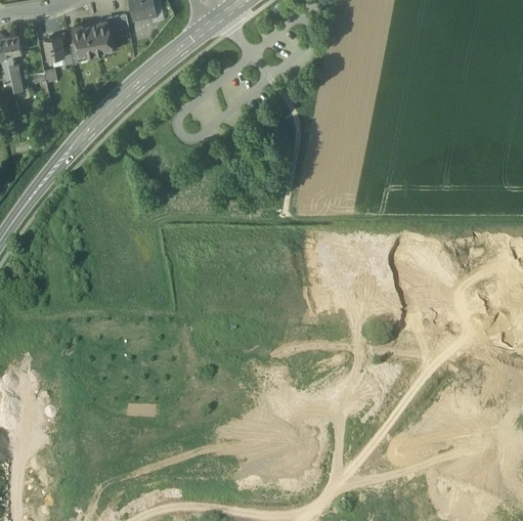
[(151,0),(129,0),(133,22),(156,17),(151,0)]
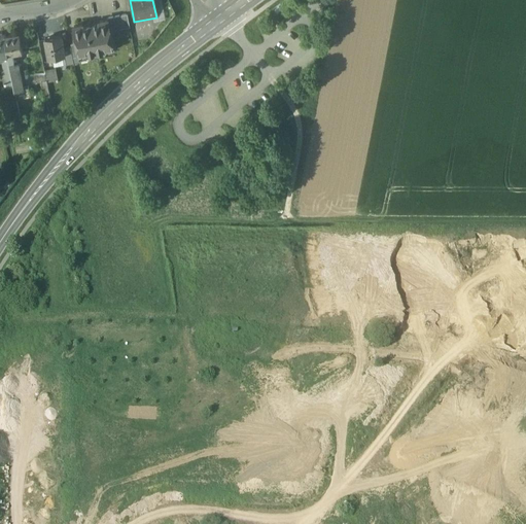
[(127,16),(106,21),(106,23),(107,23),(109,34),(129,30),(127,16)]
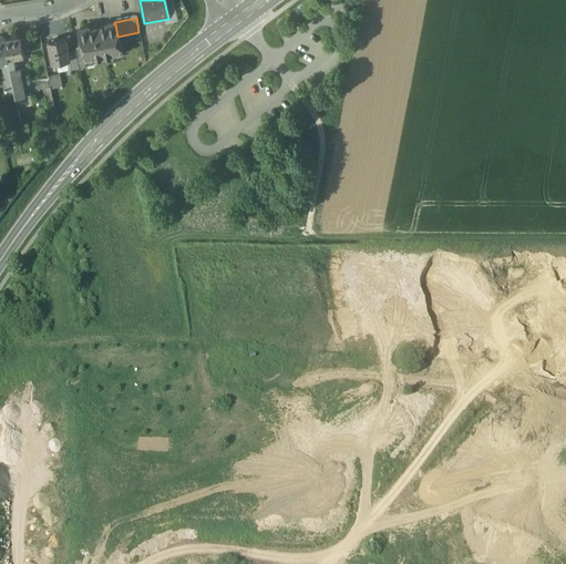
[(94,30),(89,31),(88,29),(79,31),(82,49),(83,58),(84,58),(91,57),(92,60),(94,61),(112,58),(114,55),(113,52),(121,51),(117,37),(115,24),(114,24),(106,26),(106,28),(94,30)]
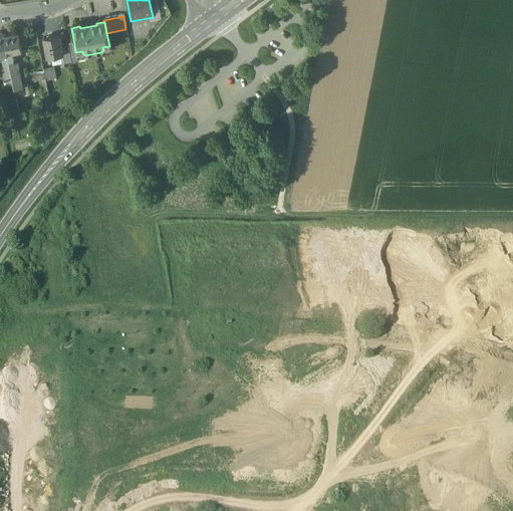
[(18,35),(3,37),(7,54),(11,54),(21,52),(18,35)]
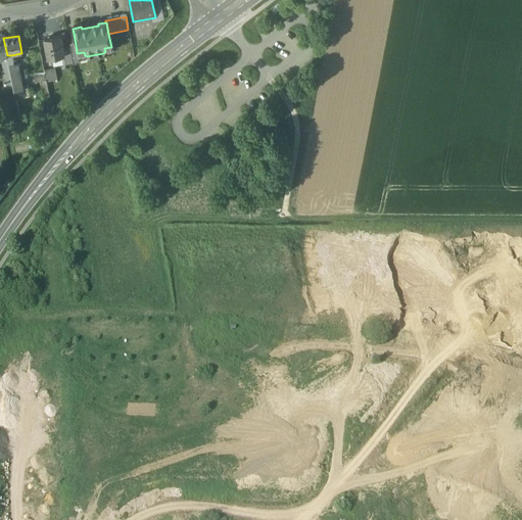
[(3,38),(0,38),(0,62),(2,62),(8,61),(7,55),(3,38)]
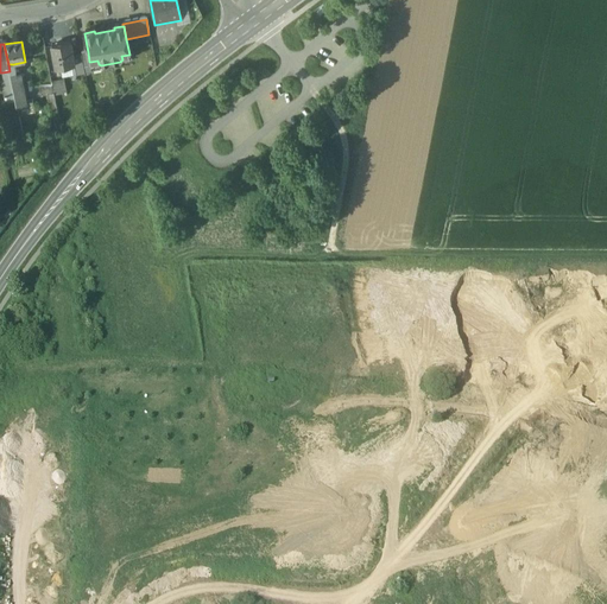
[(70,44),(51,48),(56,70),(74,67),(75,67),(73,59),(70,44)]
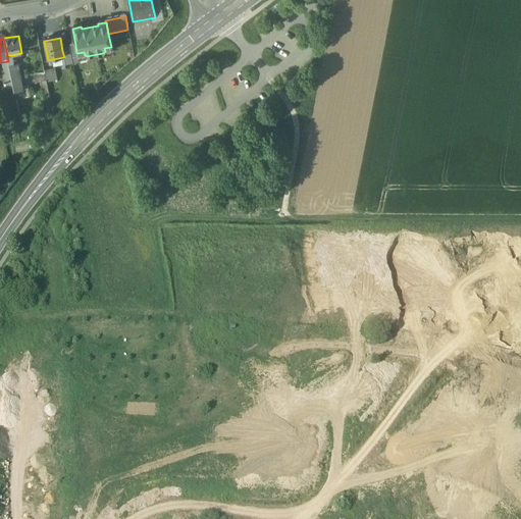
[(75,45),(69,46),(69,49),(71,59),(79,58),(77,53),(76,53),(75,45)]
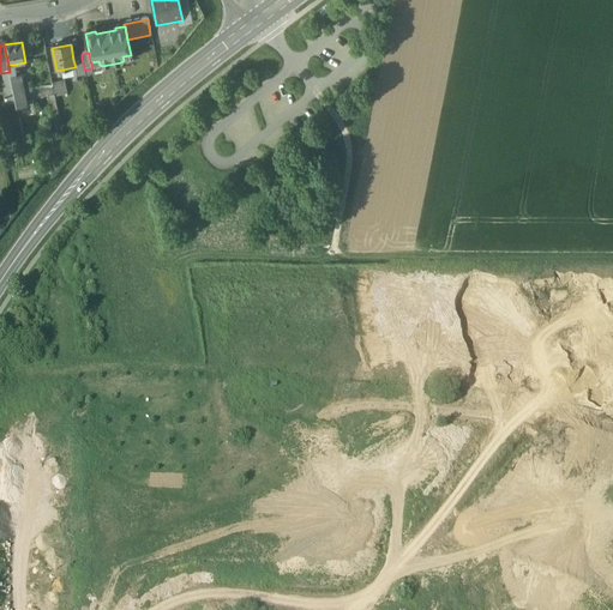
[(82,58),(73,60),(76,67),(74,67),(76,77),(85,76),(84,70),(82,58)]
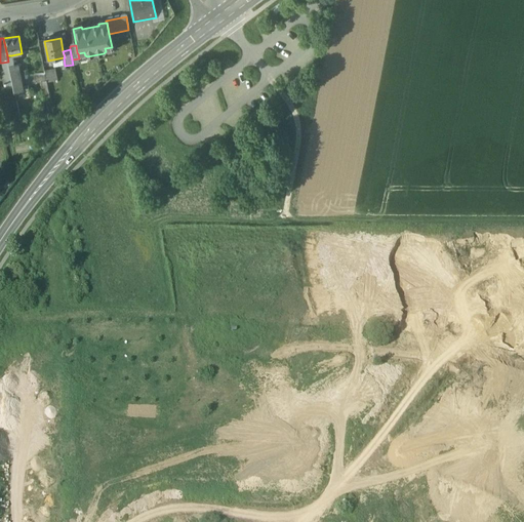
[(87,56),(85,55),(84,52),(78,53),(79,58),(79,64),(88,62),(87,56)]
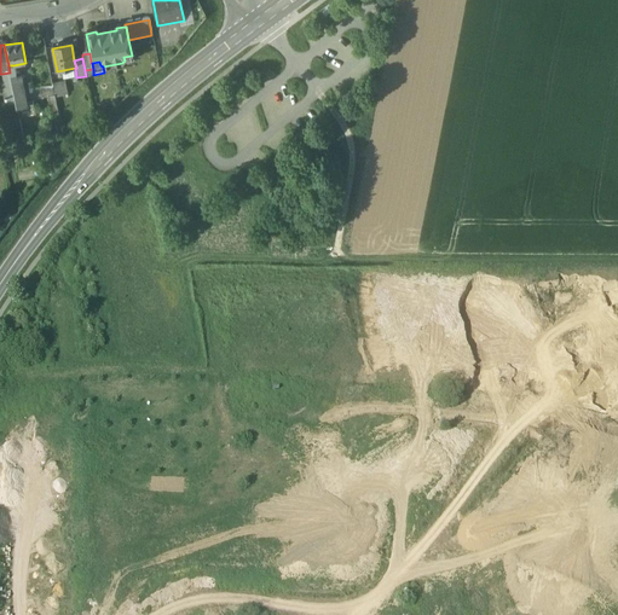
[(13,65),(9,65),(10,73),(11,79),(18,77),(18,74),(15,75),(13,65)]
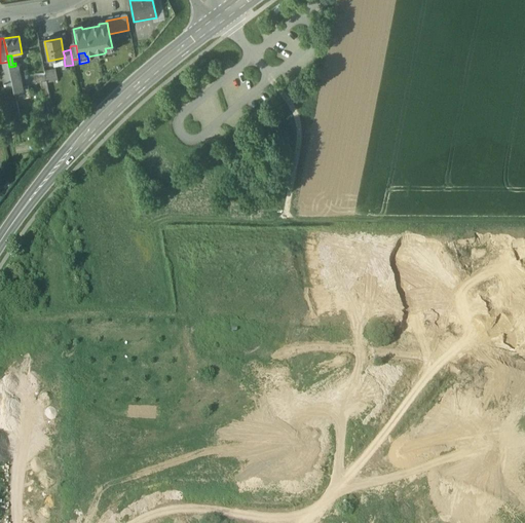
[(9,67),(8,62),(2,63),(6,79),(11,78),(9,67)]
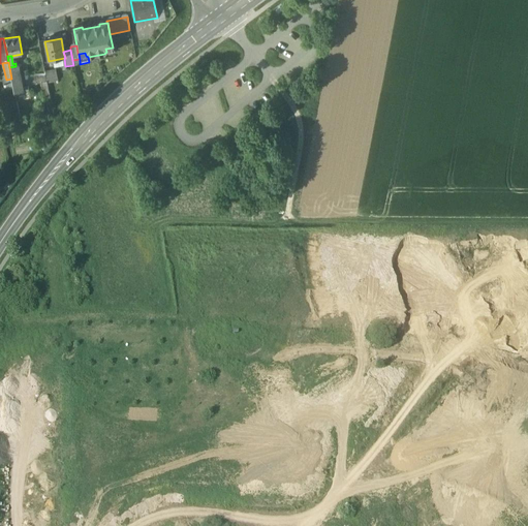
[(16,66),(9,67),(11,79),(14,93),(23,92),(22,90),(18,66),(16,66)]
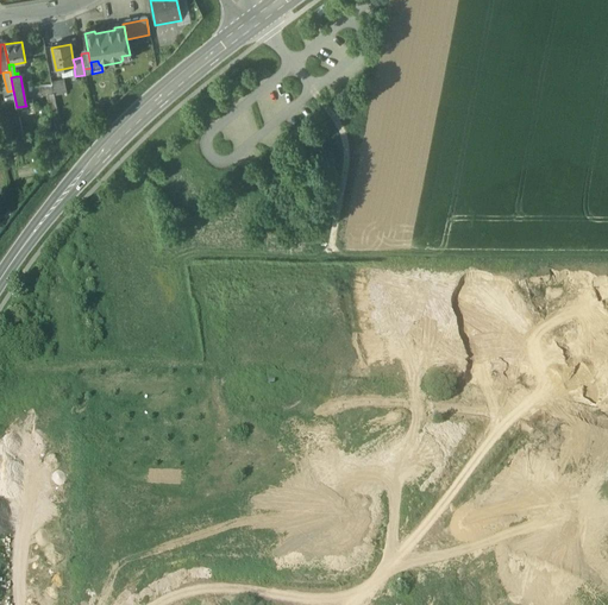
[(63,82),(51,84),(51,88),(52,95),(54,98),(57,96),(67,95),(63,82)]
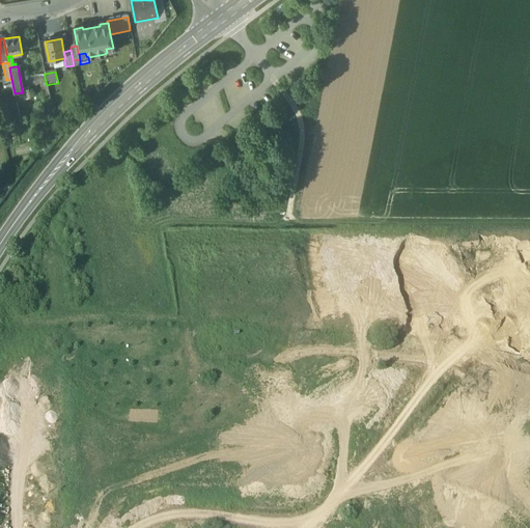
[(28,89),(22,90),(23,92),(15,93),(16,101),(24,99),(24,100),(30,99),(28,89)]
